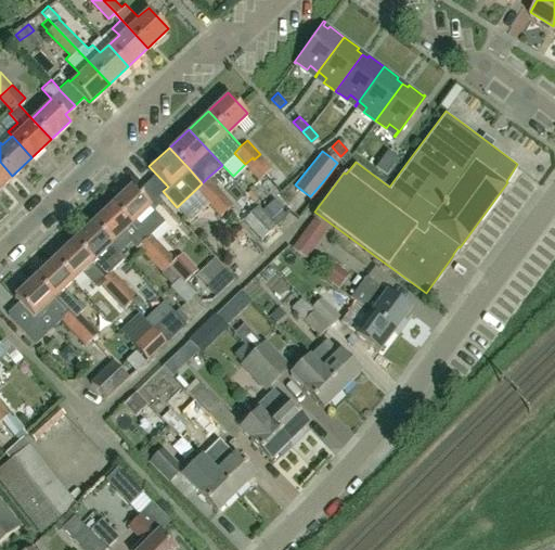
[(253,157),(245,164),(258,178),(271,166),(260,154),(254,160),(253,157)]
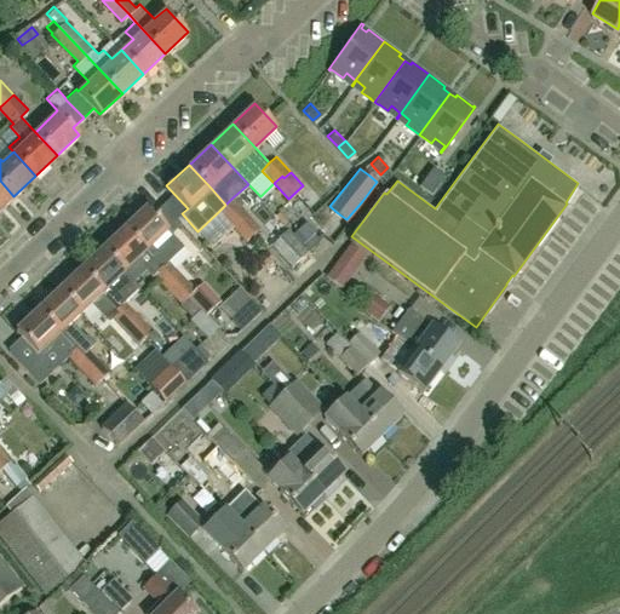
[(425,174),(419,183),(431,191),(437,183),(425,174)]
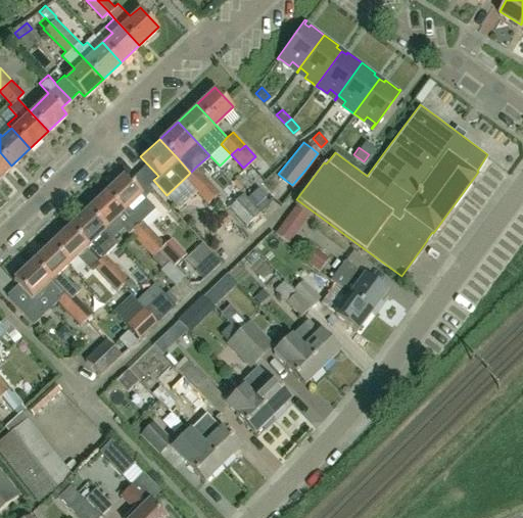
[(0,176),(11,166),(0,152),(0,176)]
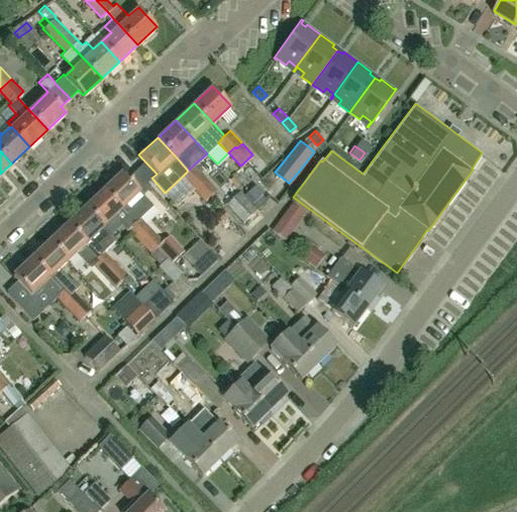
[(188,171),(183,176),(194,188),(199,182),(201,184),(207,179),(194,165),(188,171)]
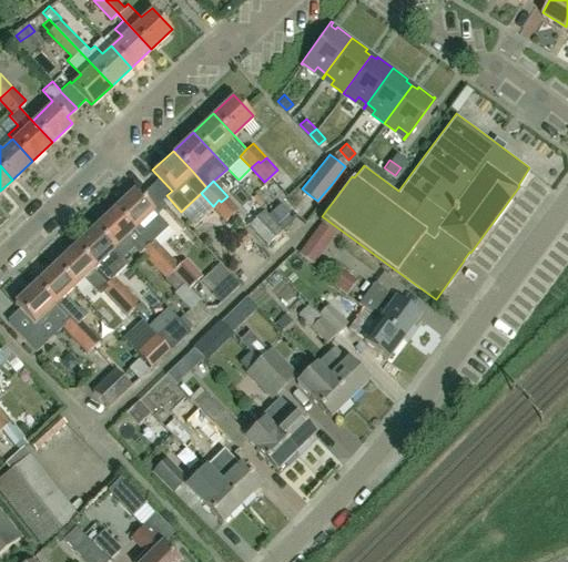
[(133,187),(113,206),(146,243),(140,249),(153,263),(166,249),(156,239),(160,235),(144,218),(153,210),(133,187)]
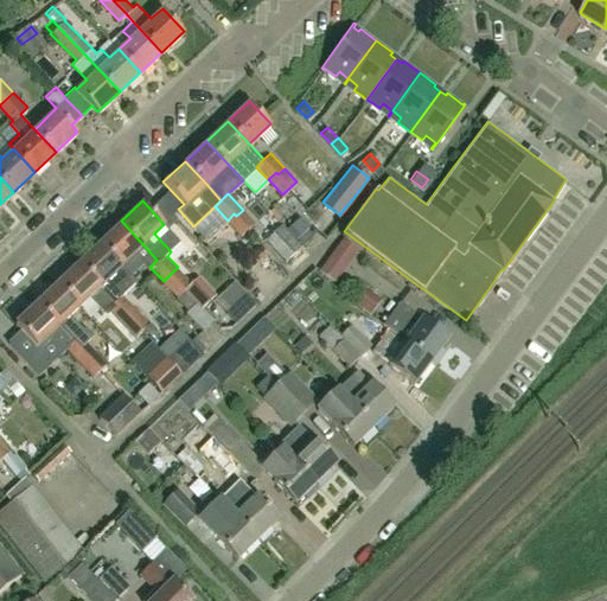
[(234,213),(228,221),(240,234),(254,221),(243,210),(236,216),(234,213)]
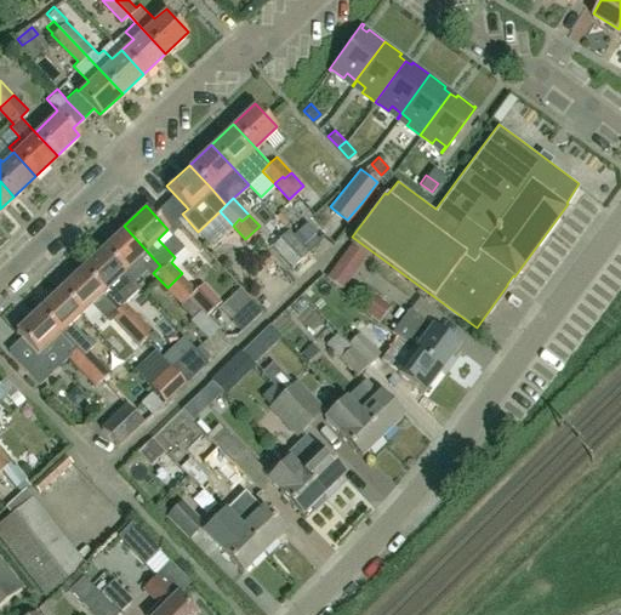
[(160,266),(124,226),(102,246),(124,269),(125,269),(134,261),(147,277),(159,265),(160,266)]
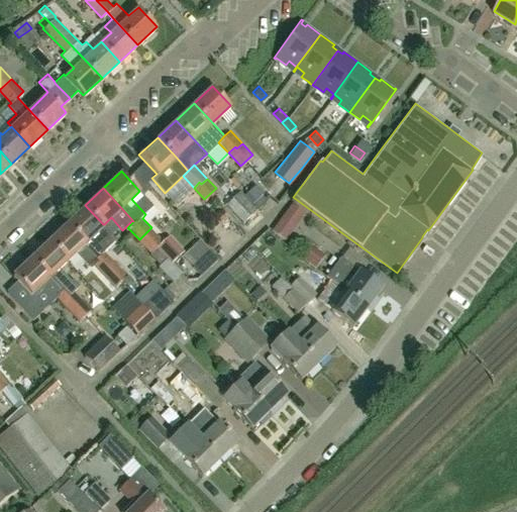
[(256,208),(239,190),(226,201),(242,220),(256,208)]
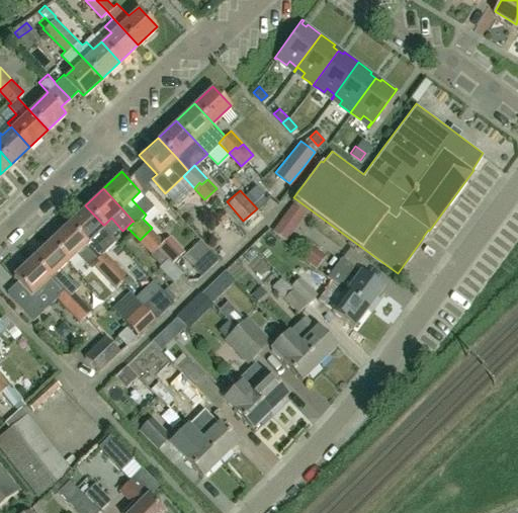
[(281,216),(272,229),(285,238),(294,226),(300,217),(306,211),(292,201),(288,207),(281,216)]
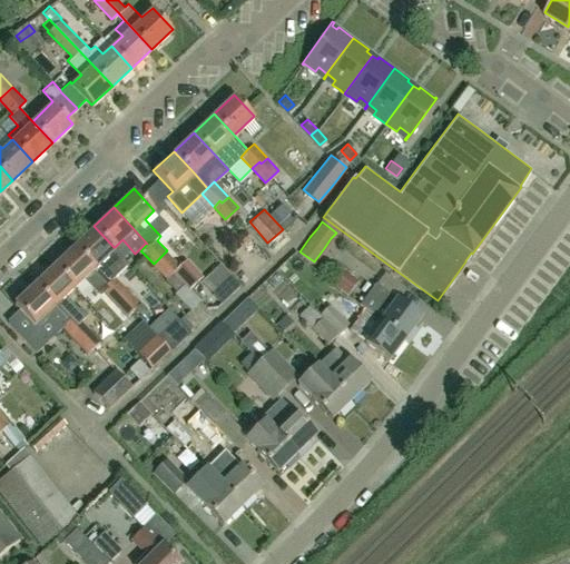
[(94,226),(74,245),(108,282),(101,287),(105,289),(105,290),(114,300),(127,288),(115,275),(119,270),(115,265),(123,257),(115,247),(114,247),(94,226)]
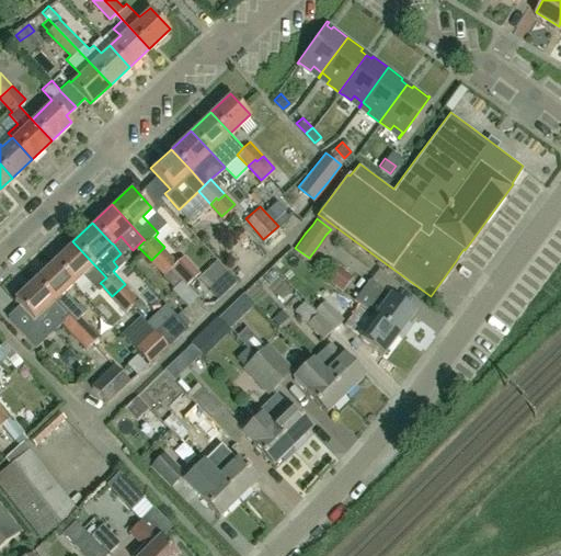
[(106,278),(72,241),(53,260),(73,281),(82,272),(99,290),(103,286),(103,285),(100,283),(106,278)]
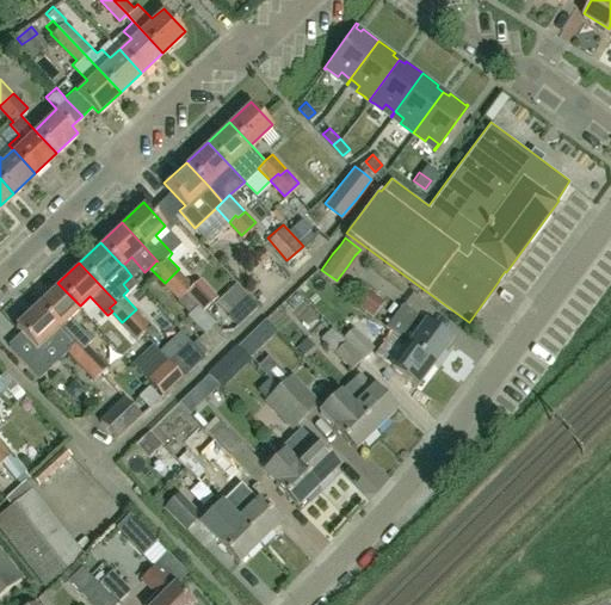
[(192,283),(179,269),(165,283),(178,297),(186,290),(185,290),(192,283)]
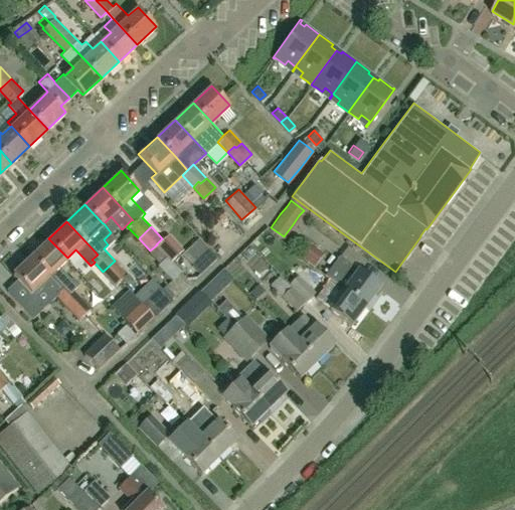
[(166,234),(162,238),(156,244),(157,244),(171,260),(171,261),(182,250),(166,234)]
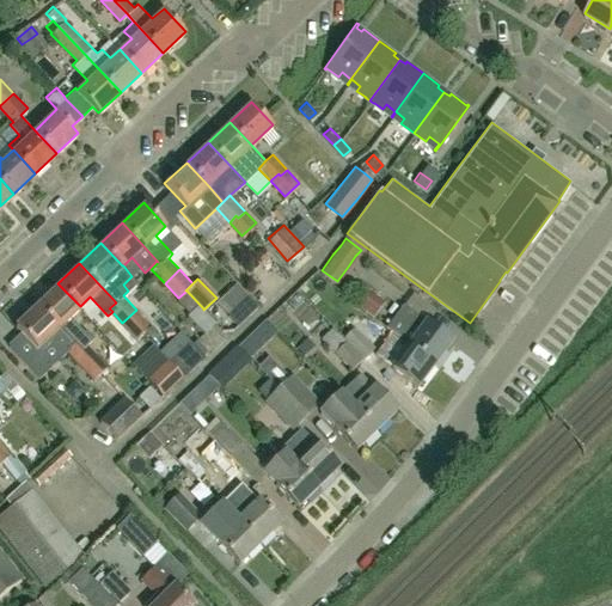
[(80,306),(57,283),(36,304),(73,342),(66,349),(67,349),(67,350),(79,363),(93,349),(87,343),(95,337),(86,328),(84,330),(69,316),(80,306)]
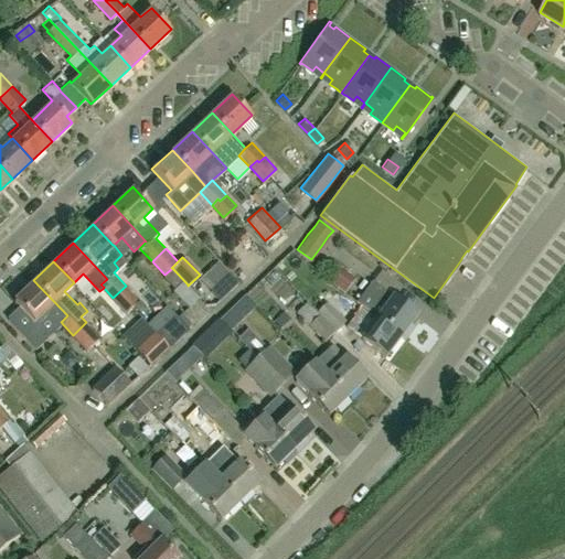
[(347,270),(344,273),(333,266),(326,277),(343,290),(354,276),(347,270)]
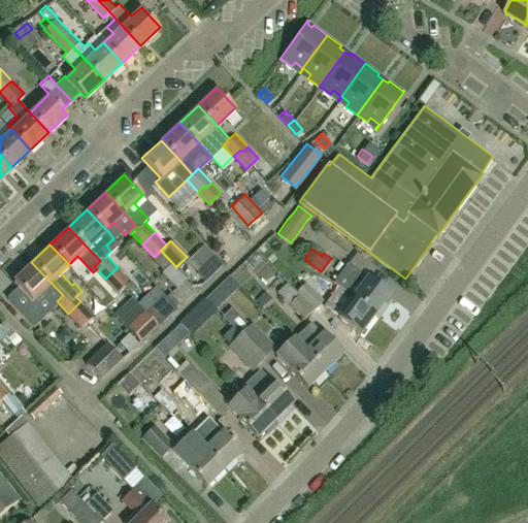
[(215,254),(197,270),(205,280),(223,263),(215,254)]
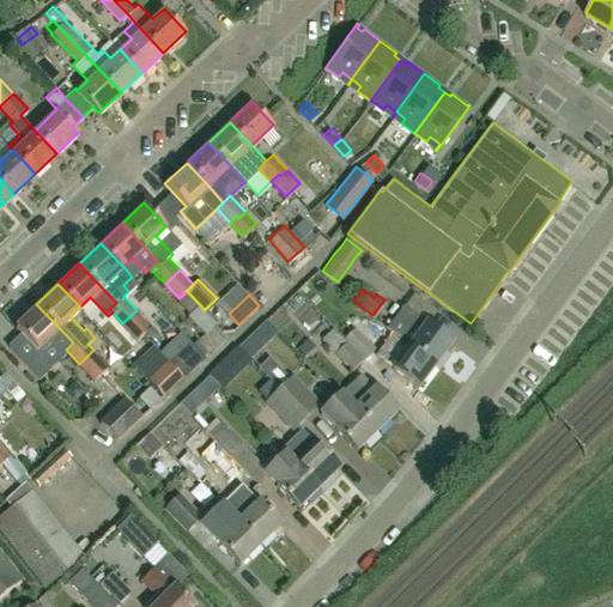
[(162,311),(181,325),(189,311),(171,299),(162,311)]
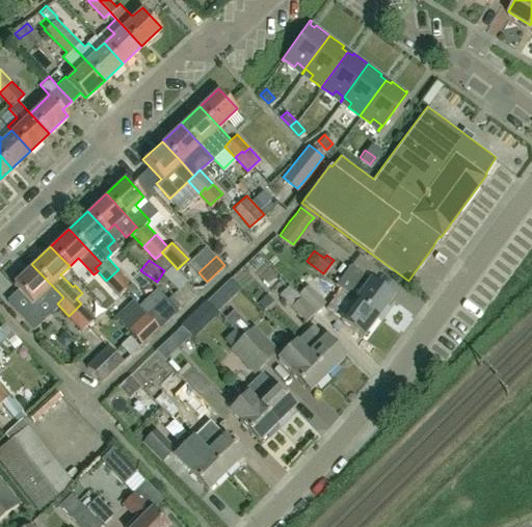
[(378,314),(393,294),(370,278),(349,263),(336,283),(345,290),(378,314)]
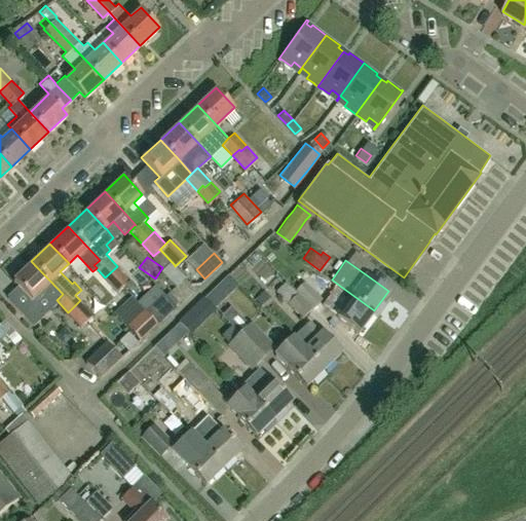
[(63,294),(31,261),(12,278),(17,284),(6,295),(34,324),(58,301),(58,300),(57,300),(63,294)]
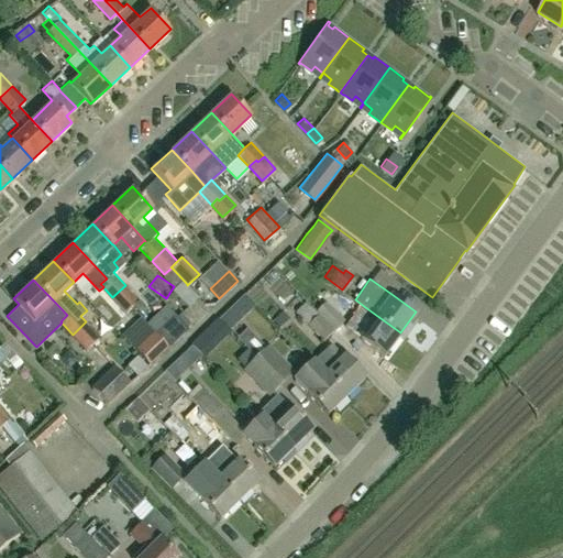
[(139,299),(125,285),(112,297),(125,312),(139,299)]
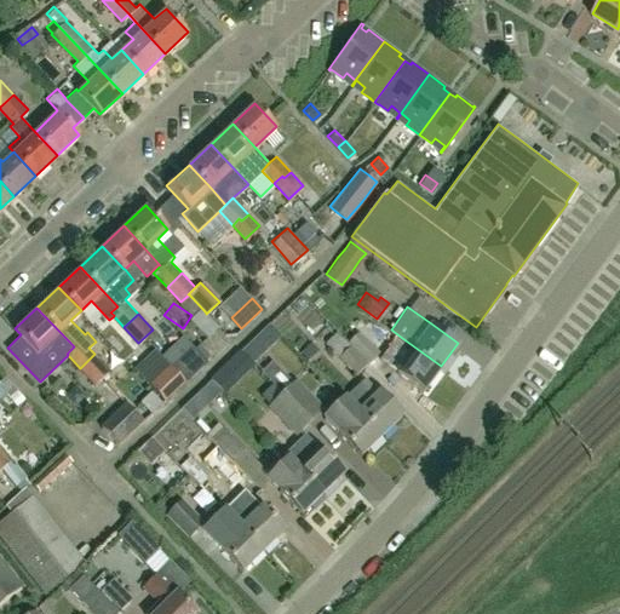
[(354,326),(344,336),(369,361),(380,350),(359,330),(359,331),(354,326)]
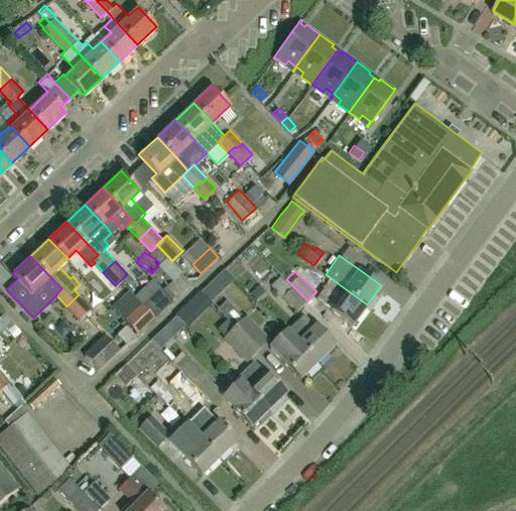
[(307,300),(286,279),(279,273),(270,283),(297,310),(307,300)]
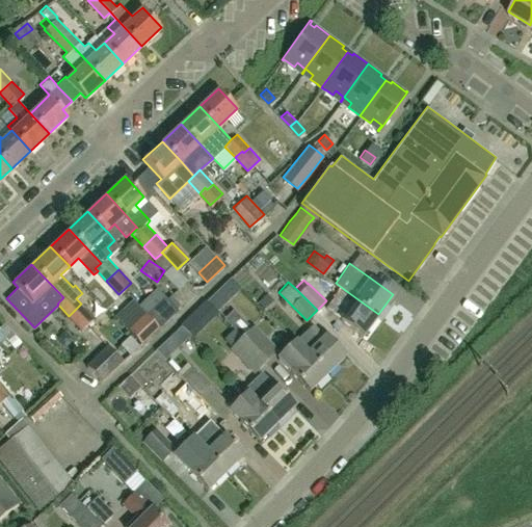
[(206,299),(216,310),(229,298),(218,288),(206,299)]
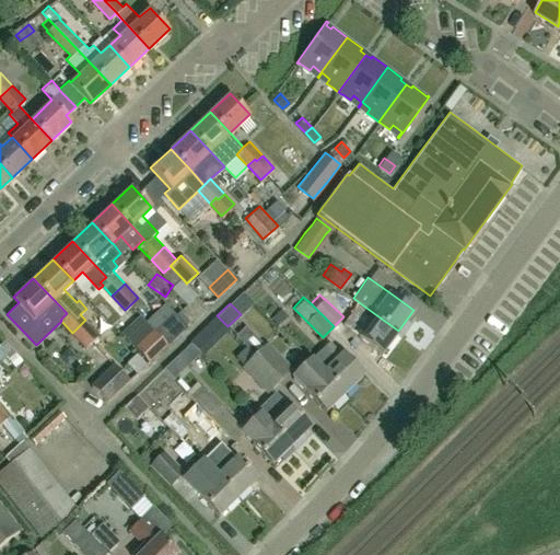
[(398,331),(363,305),(356,316),(350,312),(341,323),(358,334),(382,351),(398,331)]
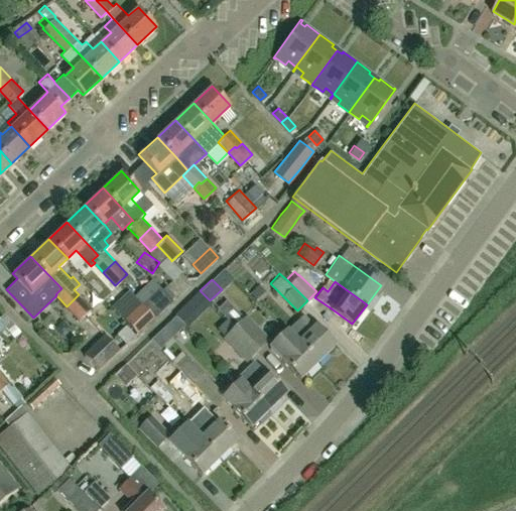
[(130,289),(112,306),(122,316),(136,333),(154,315),(146,306),(140,299),(135,294),(130,289)]
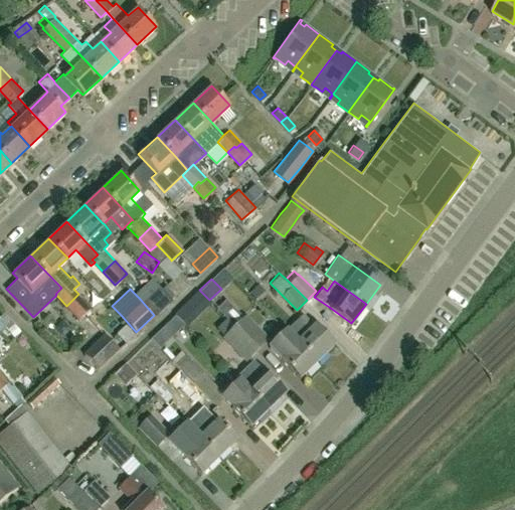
[(162,291),(146,306),(154,315),(155,316),(171,301),(162,291)]
